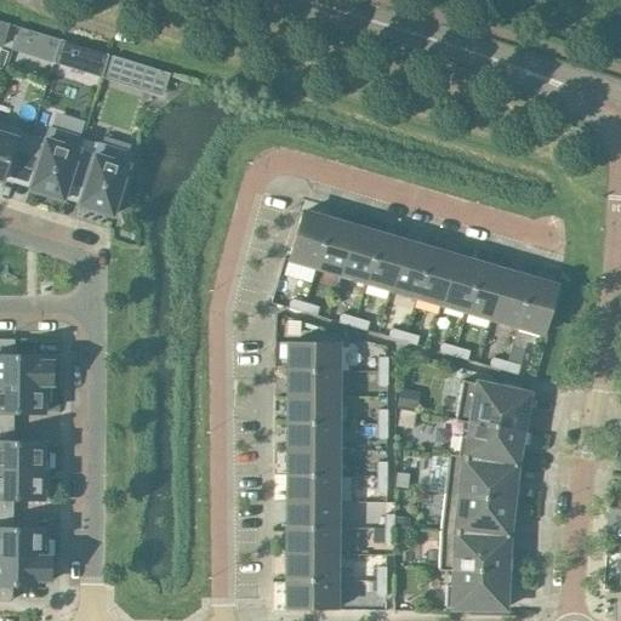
[(18,28),(11,51),(21,53),(27,30),(18,28)]
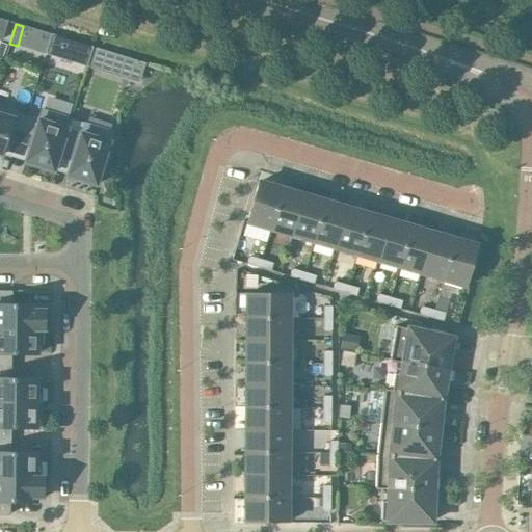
[(50,34),(44,54),(56,58),(62,37),(50,34)]
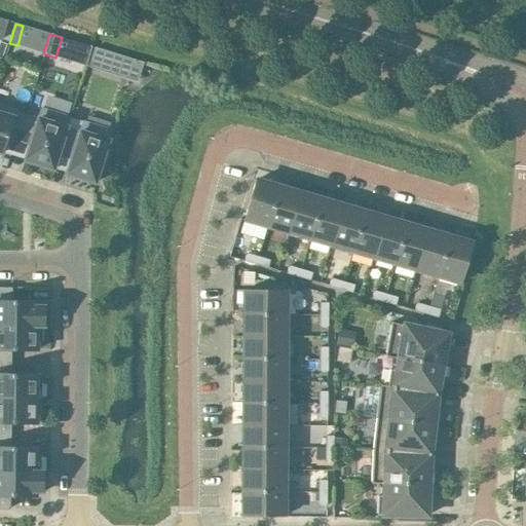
[(97,48),(90,68),(105,72),(111,52),(97,48)]
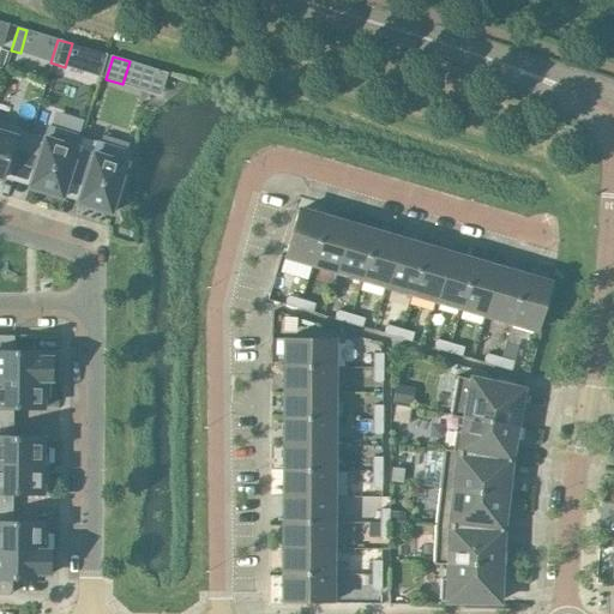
[(19,166),(29,134),(16,131),(17,127),(0,121),(0,179),(6,162),(19,166)]
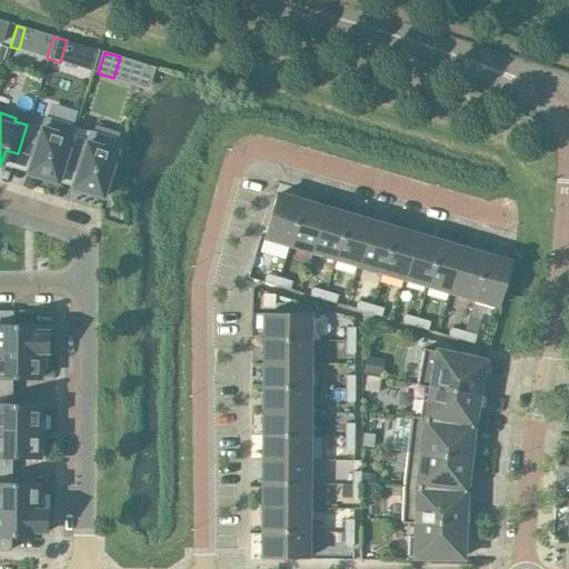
[(43,117),(40,129),(27,125),(18,153),(31,158),(26,175),(31,176),(31,175),(51,181),(51,182),(57,183),(61,168),(70,139),(75,127),(43,117)]
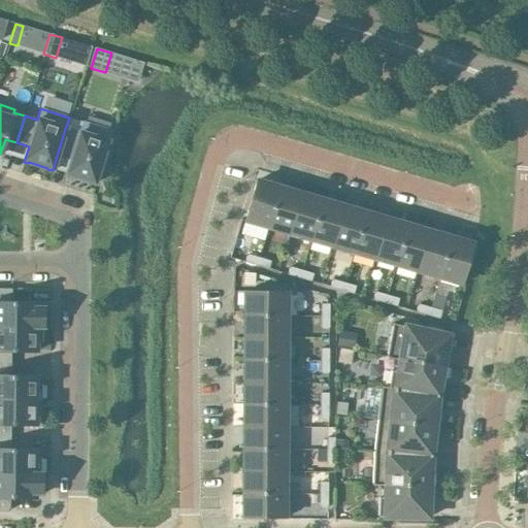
[(83,122),(78,133),(65,129),(57,156),(70,160),(66,174),(70,176),(71,175),(90,182),(94,184),(102,157),(105,158),(109,144),(106,143),(110,131),(83,122)]
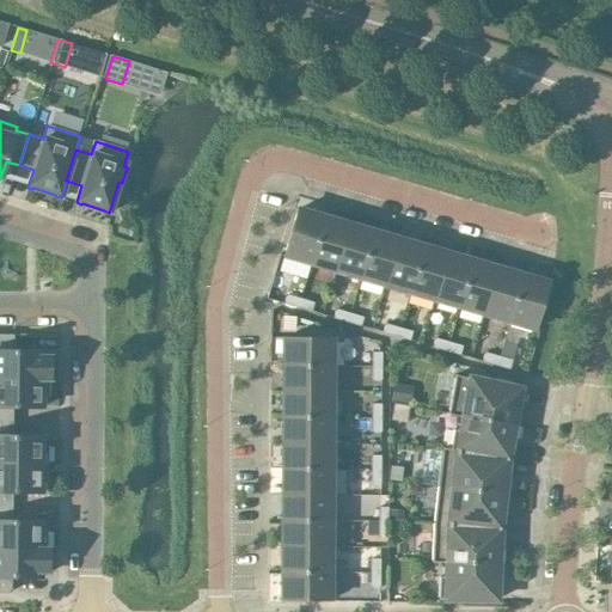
[(308,263),(322,218),(312,214),(297,209),(292,224),(293,224),(287,242),(282,256),(286,257),(308,263)]
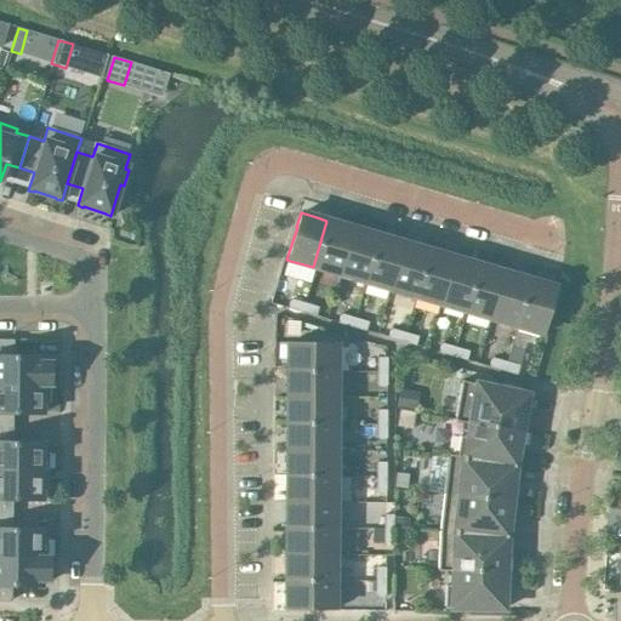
[(326,221),(313,267),(340,274),(353,228),(339,223),(339,224),(326,221)]
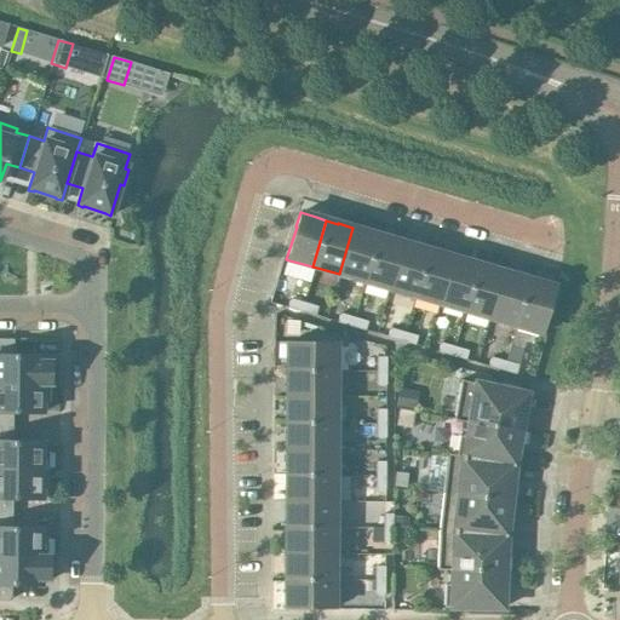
[(363,281),(378,235),(366,233),(367,231),(352,228),(339,274),(363,281)]
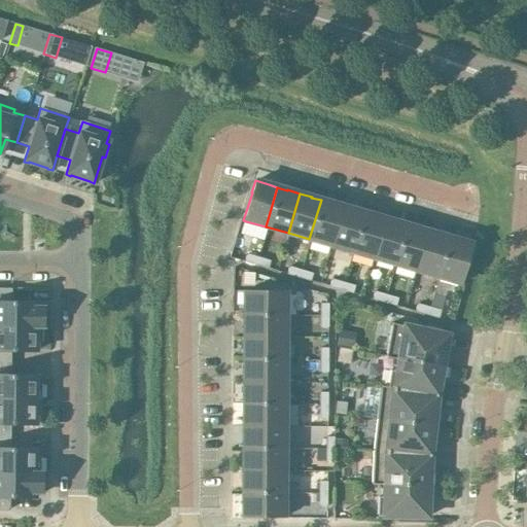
[(342,206),(330,203),(321,200),(309,239),(330,246),(342,206)]
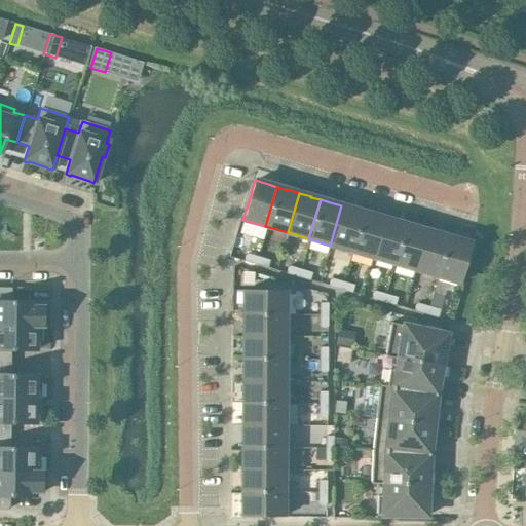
[(341,205),(330,246),(352,252),(364,213),(353,210),(353,209),(341,205)]
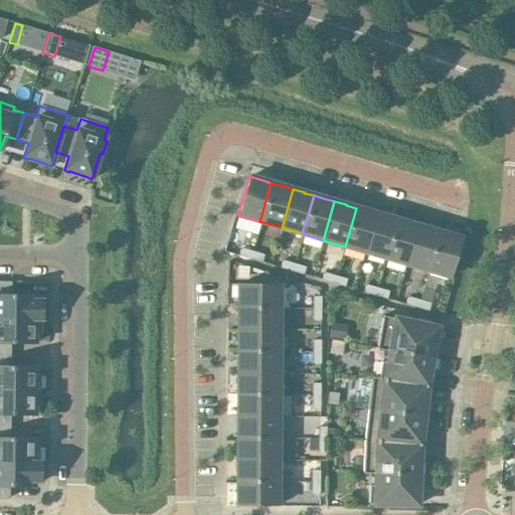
[(365,252),(376,213),(364,210),(356,208),(345,246),(365,252)]
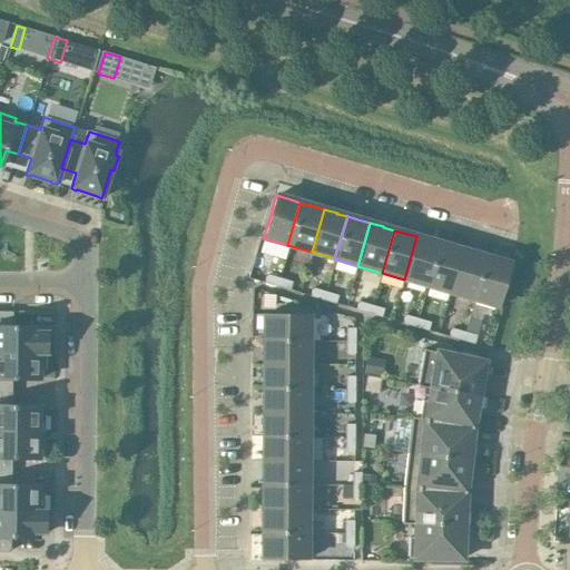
[(440,244),(430,241),(416,236),(404,279),(428,286),(440,244)]
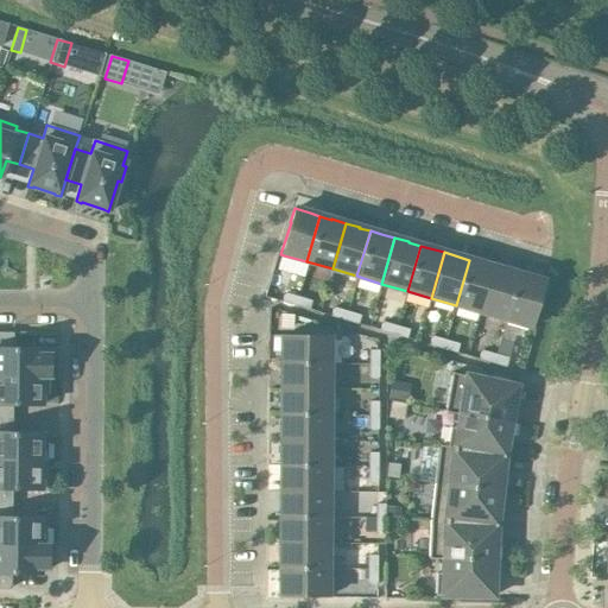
[(480,312),(493,266),(480,263),(469,260),(456,305),(480,312)]
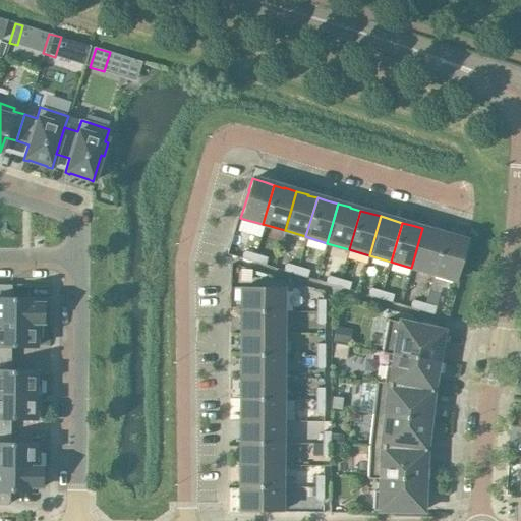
[(444,235),(435,232),(422,228),(411,268),(432,274),(444,235)]
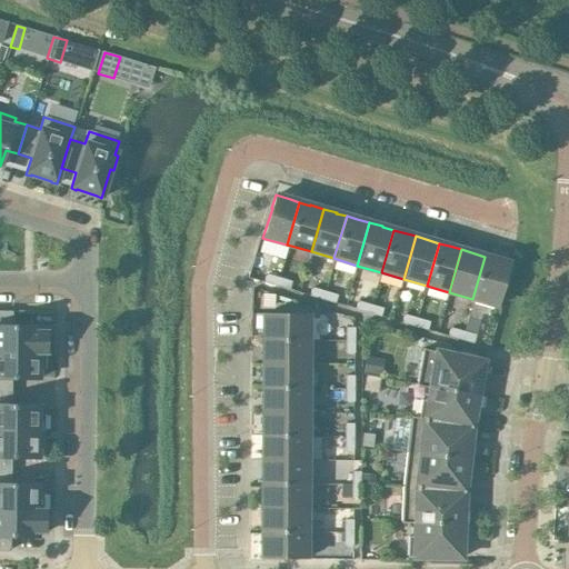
[(485,257),(472,299),(493,306),(497,307),(501,293),(500,293),(506,276),(506,277),(509,263),(495,259),(485,257)]
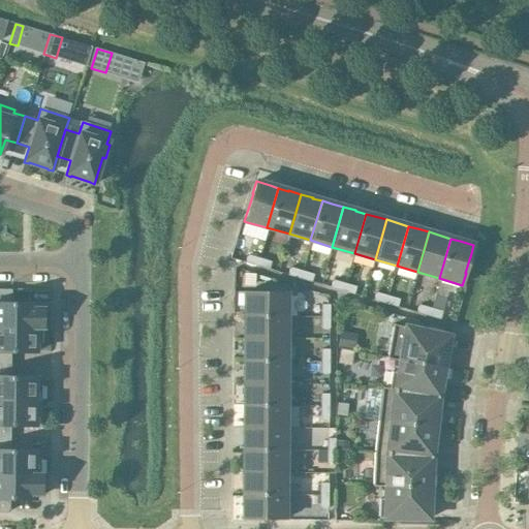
[(255,267),(257,258),(247,255),(245,262),(255,267)]
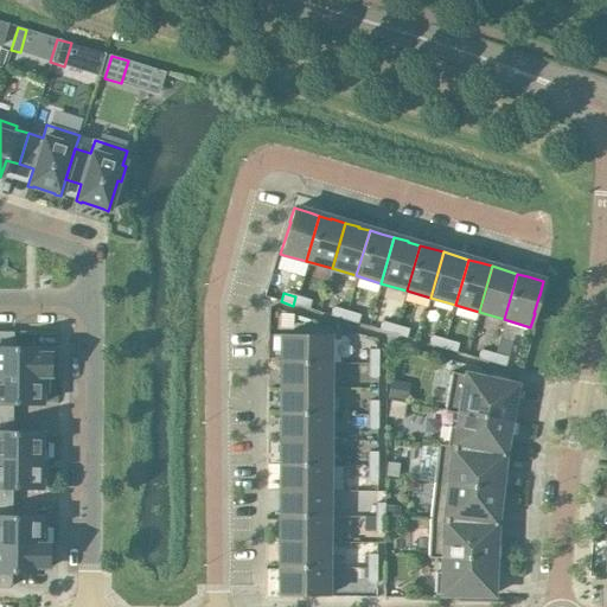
[(295,296),(293,306),(307,310),(311,300),(295,296)]
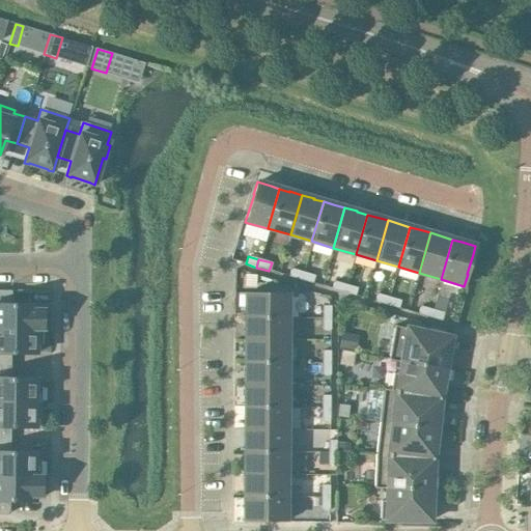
[(300,280),(303,272),(290,269),(288,277),(300,280)]
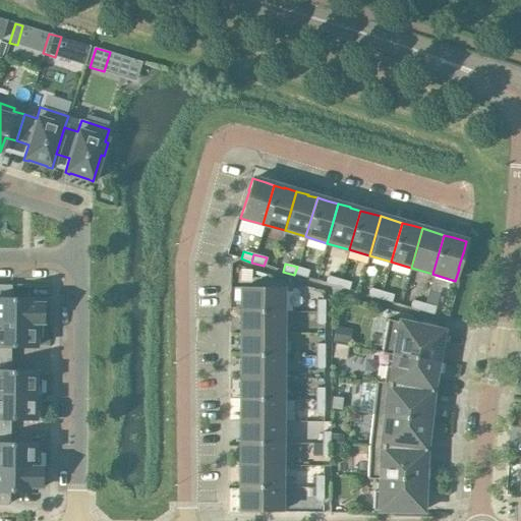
[(297,267),(294,275),(306,278),(308,270),(297,267)]
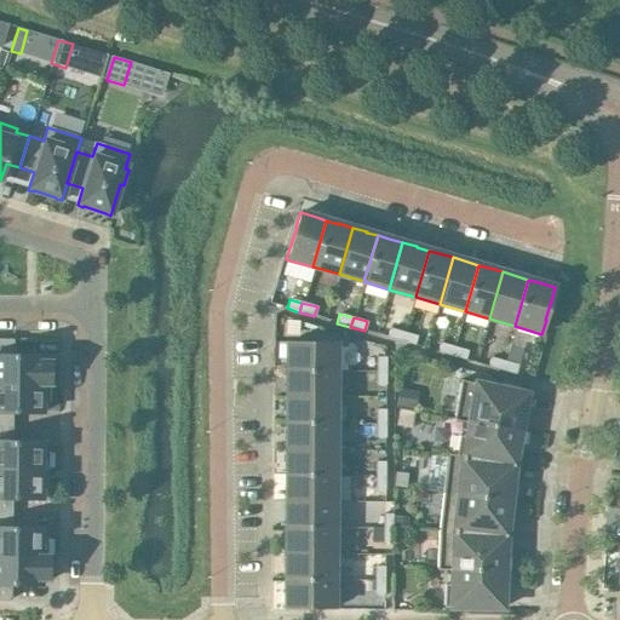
[(402,342),(406,333),(390,328),(386,338),(402,342)]
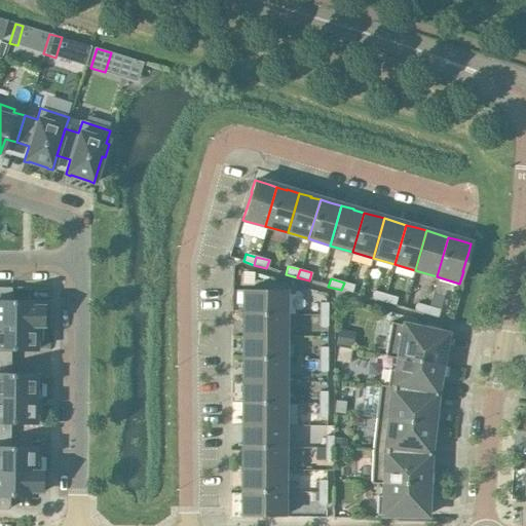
[(344,283),(341,290),(351,293),(353,285),(344,283)]
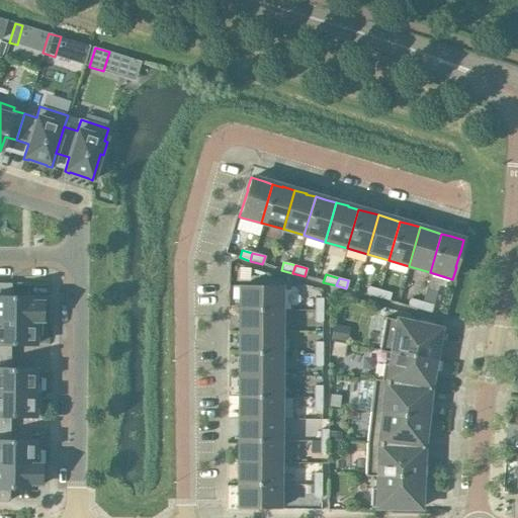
[(9,284),(0,283),(0,320),(41,321),(41,301),(35,301),(35,297),(9,297),(9,284)]
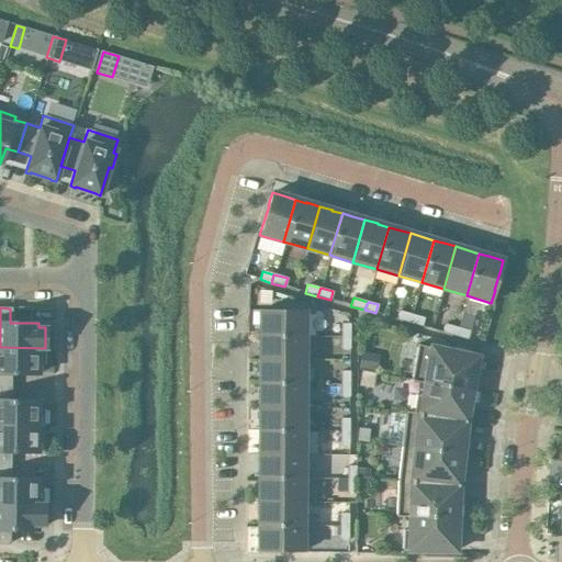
[(260,337),(304,336),(304,314),(304,311),(291,311),(273,311),(260,311),(259,326),(260,326),(260,337)]
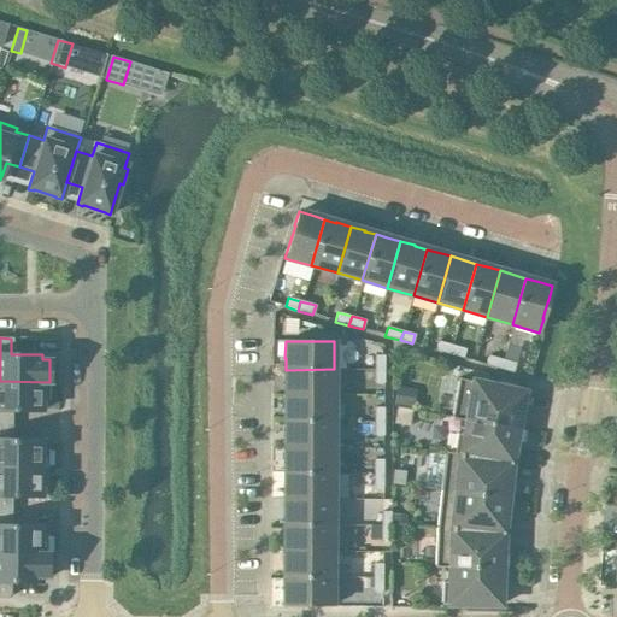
[(450,354),(452,345),(438,341),(435,351),(450,354)]
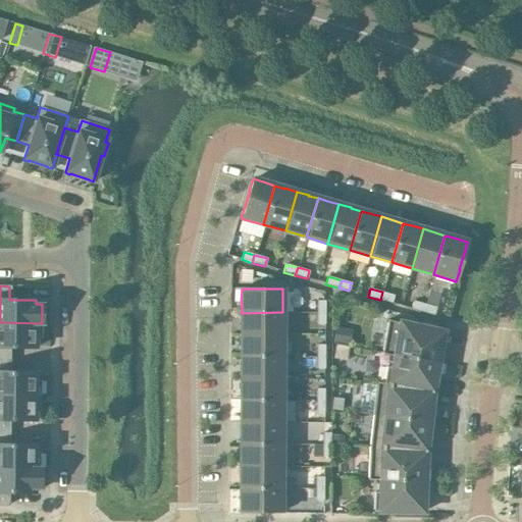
[(382,292),(380,300),(392,303),(394,296),(382,292)]
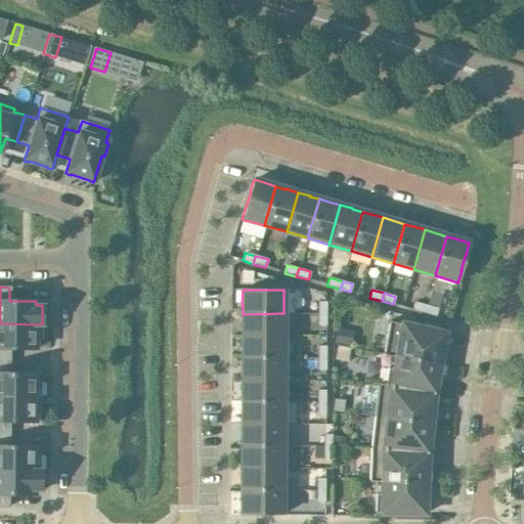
[(317,313),(325,313),(325,302),(317,302),(317,313)]
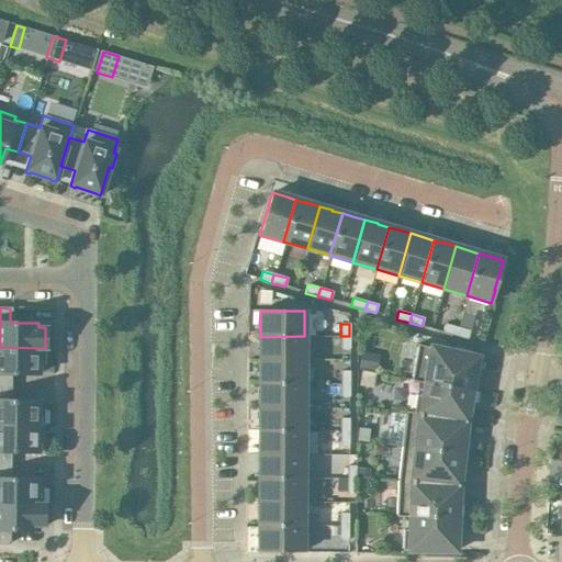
[(454,336),(457,327),(445,324),(442,333),(454,336)]
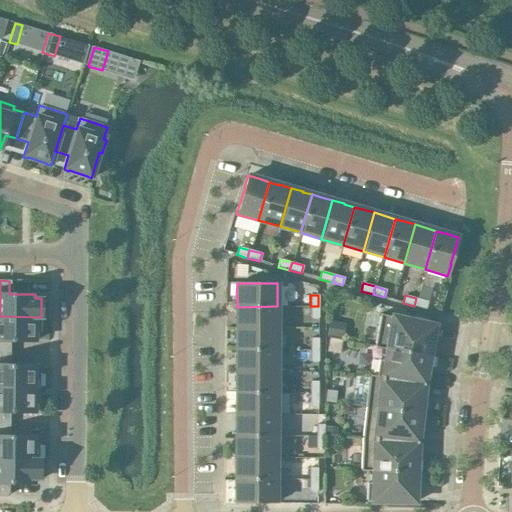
[(416,298),(414,306),(425,309),(428,302),(416,298)]
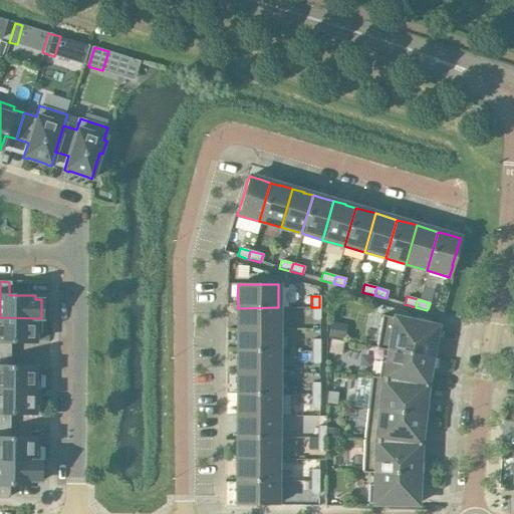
[(237,330),(278,329),(278,307),(238,308),(238,317),(237,317),(237,330)]
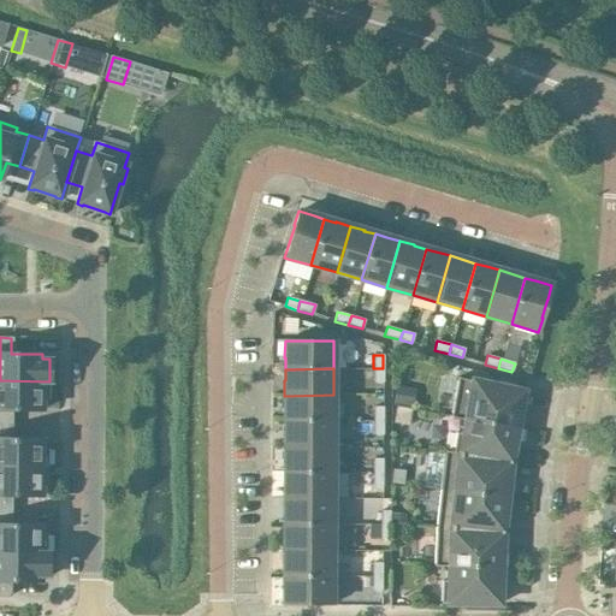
[(383,368),(373,368),(373,383),(383,383),(383,368)]
